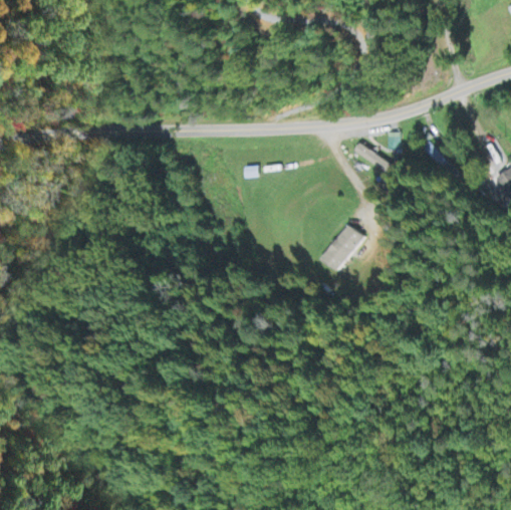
[(386,149),(398,149),(398,136),(386,136),(386,149)]
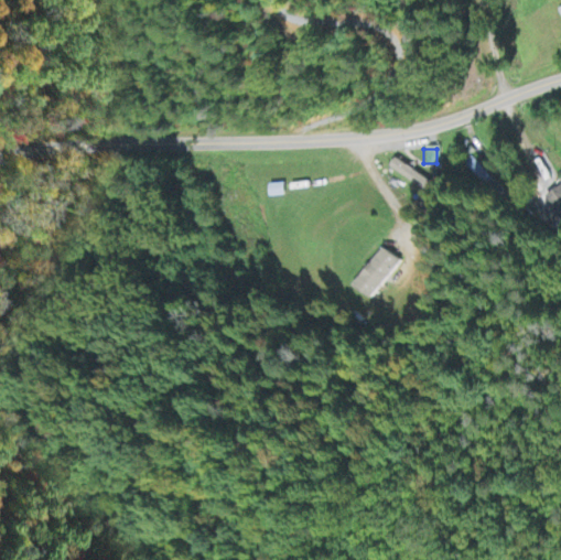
[(487,190),(496,182),(470,154),(462,162),(487,190)]
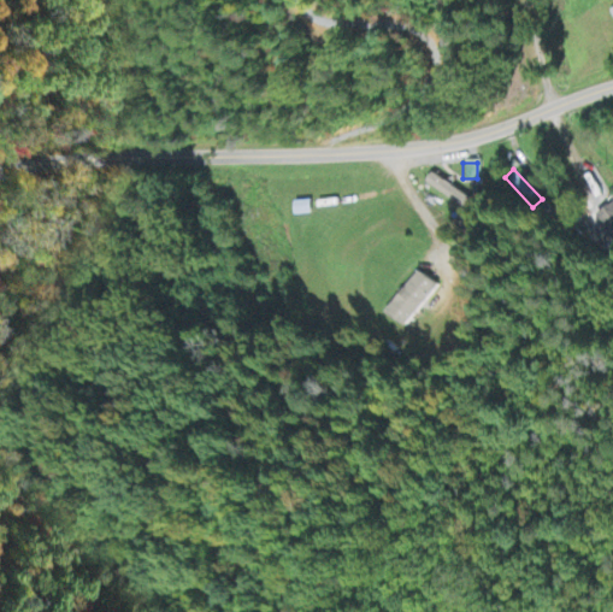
[(473,198),(429,172),(423,182),(467,207),(473,198)]
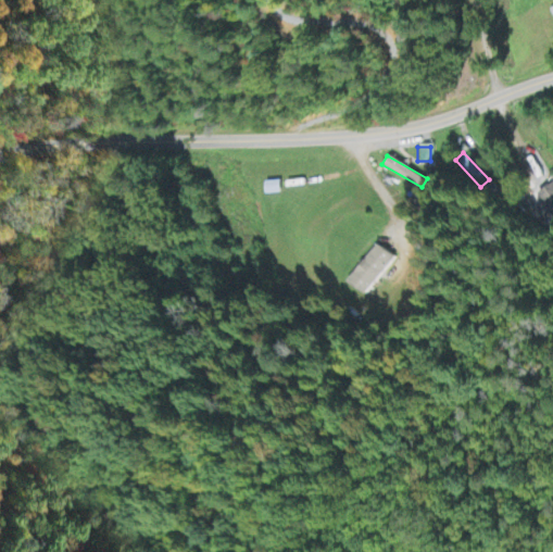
[(552,179),(536,189),(541,201),(530,207),(541,227),(552,220),(552,179)]
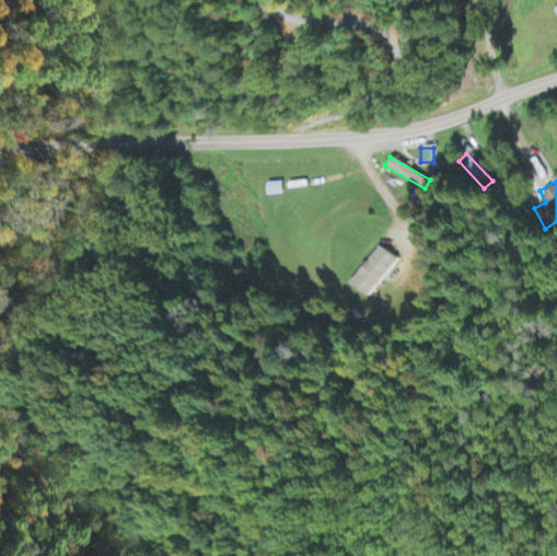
[(395,256),(380,243),(349,281),(364,293),(395,256)]
